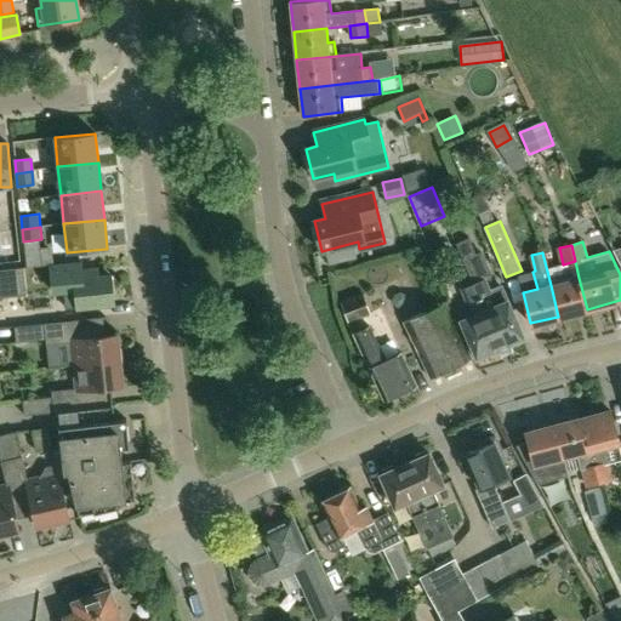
[(522,337),(523,336),(501,285),(491,290),(476,255),(463,260),(473,283),(500,346),(508,342),(513,345),(522,341),(522,337)]
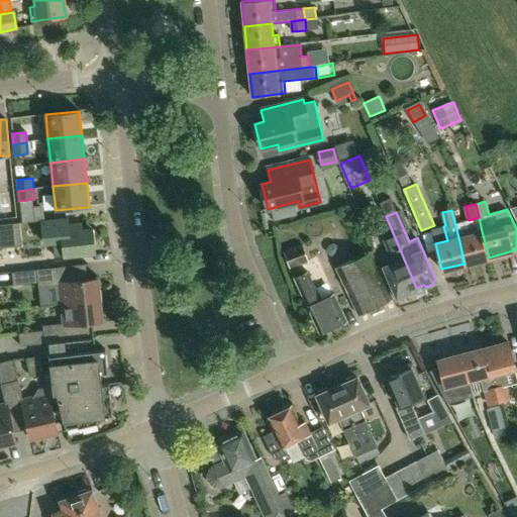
[(81,230),(81,224),(67,225),(67,219),(41,222),(44,245),(63,243),(65,257),(94,253),(92,229),(81,230)]
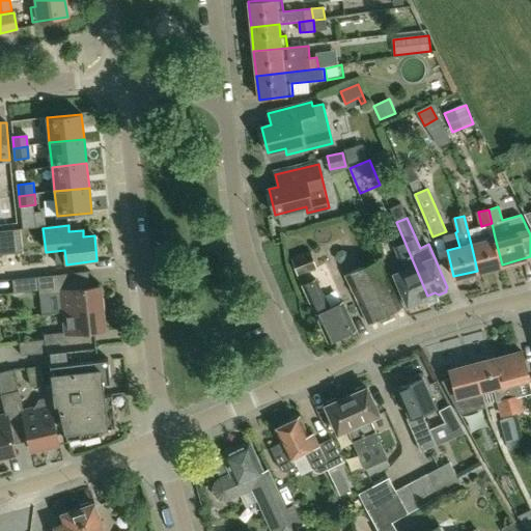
[(0,254),(23,252),(21,229),(0,230),(0,254)]
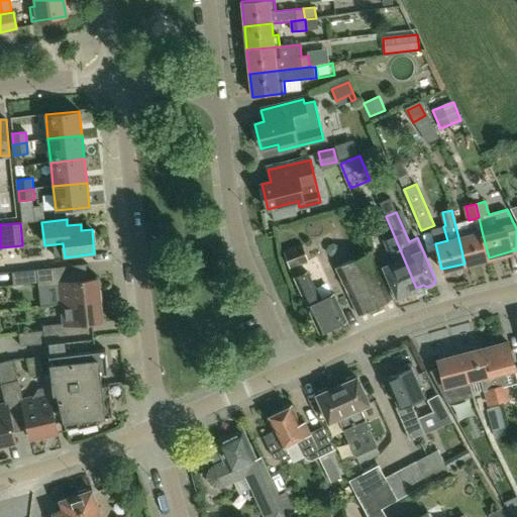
[(489,257),(482,231),(458,237),(464,264),(489,257)]
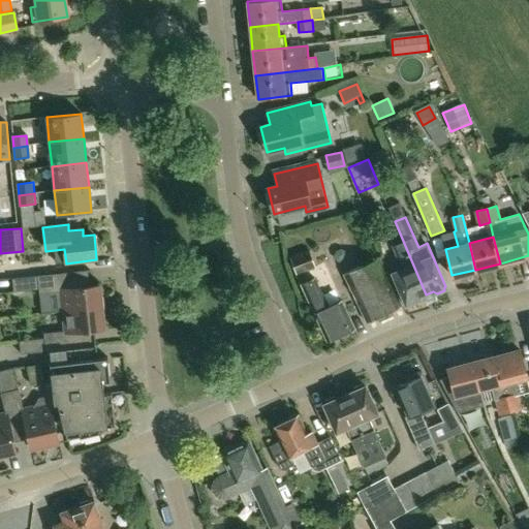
[(426,294),(403,241),(393,245),(398,256),(390,260),(395,272),(394,273),(406,303),(408,302),(411,304),(418,301),(418,298),(426,294)]
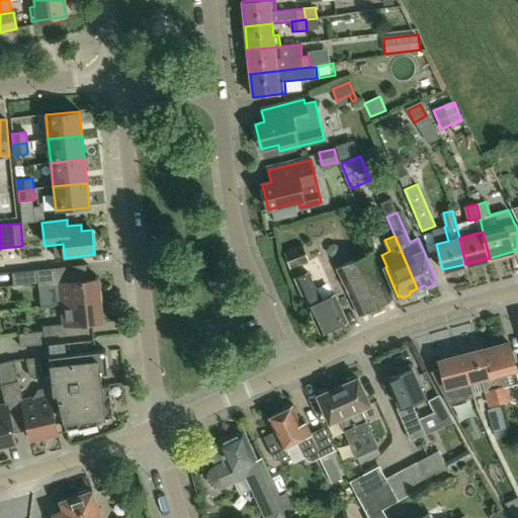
[(309,261),(303,245),(285,251),(290,267),(309,261)]
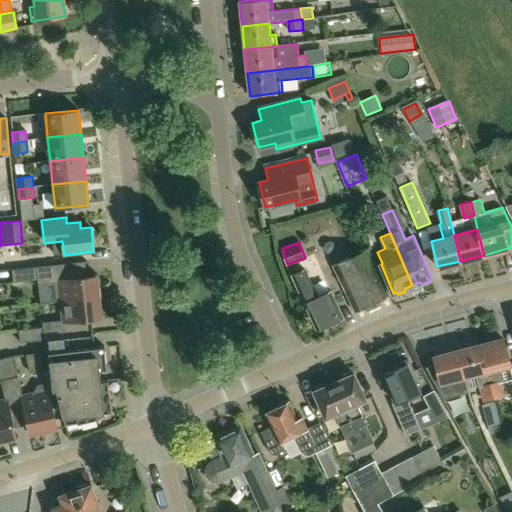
[(333,264),(355,311),(364,307),(365,309),(368,309),(379,304),(380,301),(380,299),(389,295),(367,248),(333,264)]
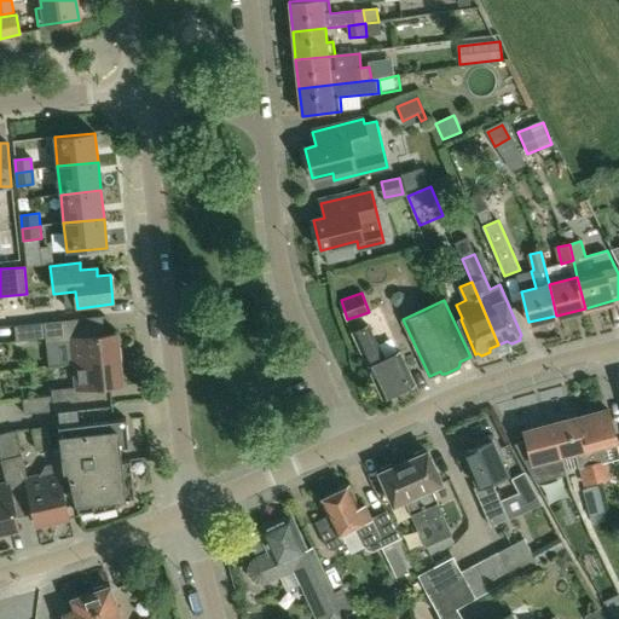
[(104,335),(102,317),(13,327),(16,342),(45,339),(46,345),(69,342),(73,364),(122,359),(120,343),(117,345),(116,334),(104,335)]
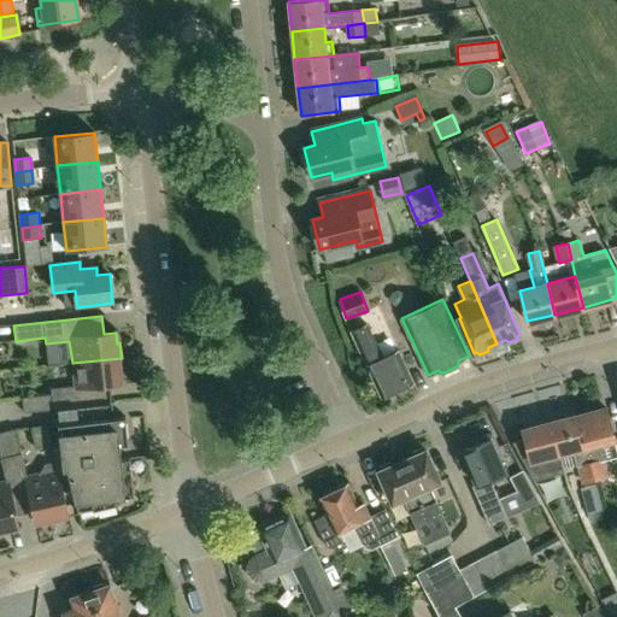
[(351,330),(382,397),(413,382),(399,351),(383,358),(368,323),(351,330)]
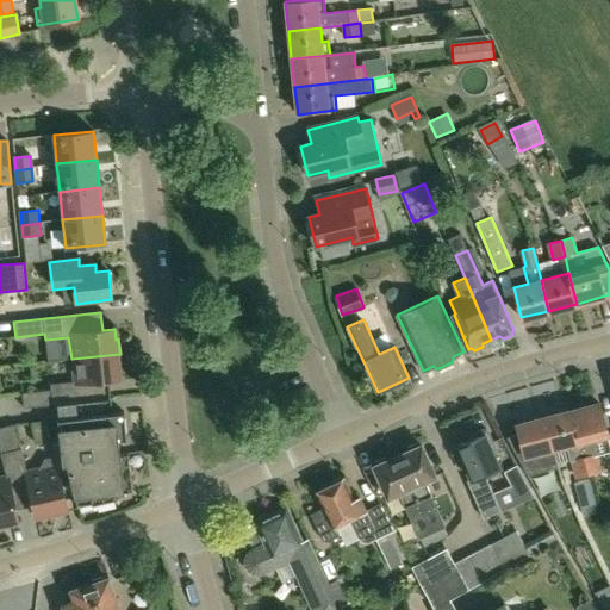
[(122,368),(120,354),(72,359),(74,381),(50,384),(50,390),(22,393),(24,409),(110,399),(109,380),(120,379),(119,369),(122,368)]
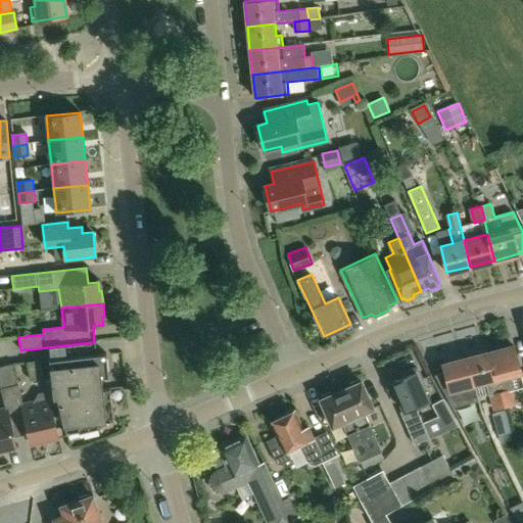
[(513,392),(522,389),(522,375),(515,347),(491,353),(507,408),(516,405),(513,392)]
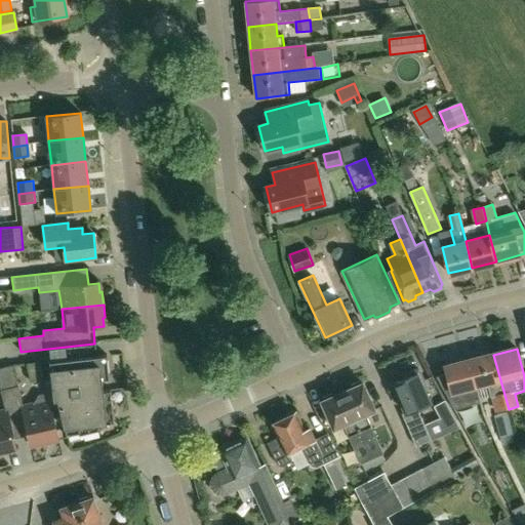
[(114,421),(110,390),(103,391),(101,379),(109,379),(107,355),(49,361),(51,382),(44,385),(46,394),(47,393),(53,417),(61,415),(66,437),(101,429),(101,423),(114,421)]
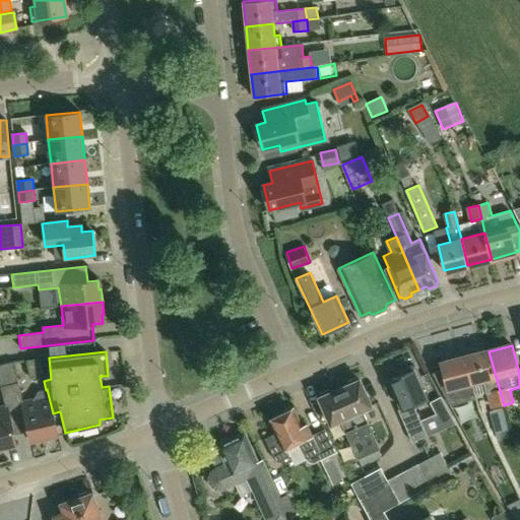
[(504,405),(489,351),(466,359),(473,385),(483,382),(491,408),(504,405)]
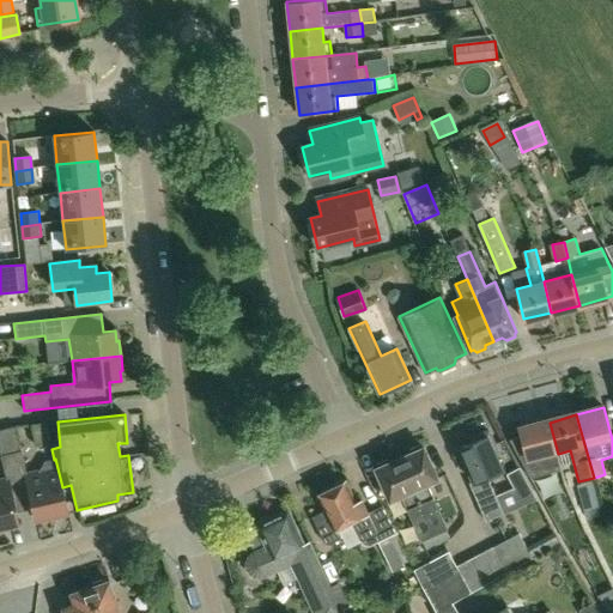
[(52,443),(47,423),(31,425),(36,447),(52,443)]
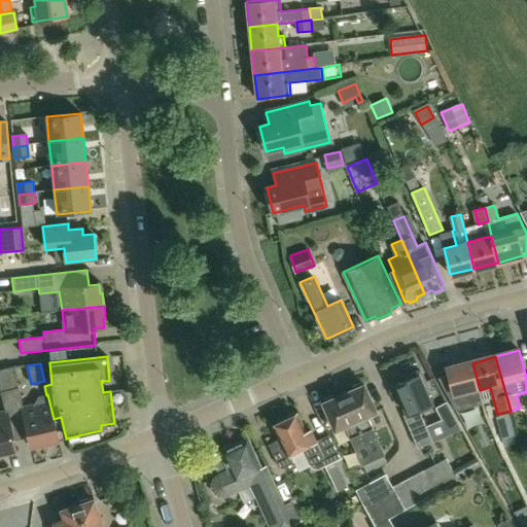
[(480,390),(472,363),(449,370),(456,396),(467,393),(473,419),(487,417),(480,390)]
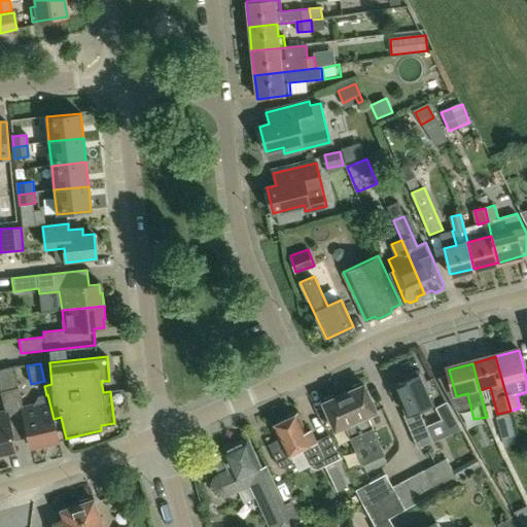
[(22,408),(23,408),(13,366),(0,370),(0,391),(5,412),(0,413),(0,456),(8,455),(7,452),(15,450),(13,441),(28,437),(29,436),(22,408)]
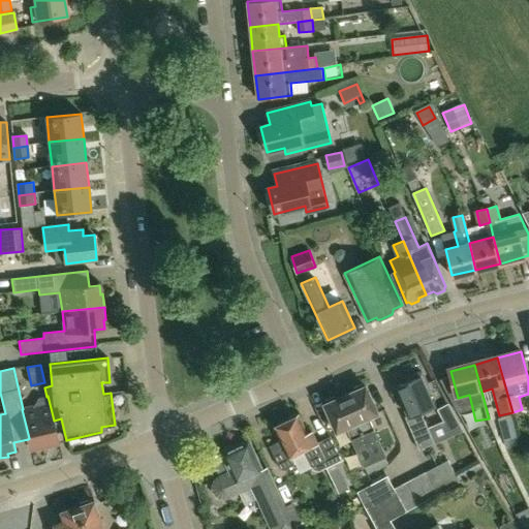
[(409,382),(398,387),(409,414),(405,415),(419,449),(434,443),(422,412),(435,406),(428,392),(431,391),(423,373),(408,379),(409,382)]
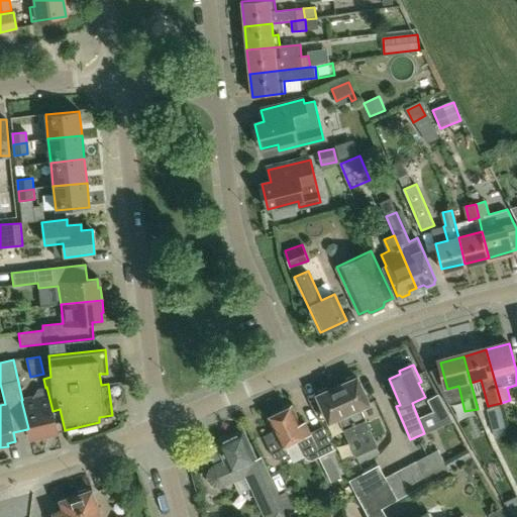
[(370,406),(357,378),(355,379),(354,377),(346,381),(347,383),(337,387),(367,452),(378,447),(372,432),(362,410),(370,406)]
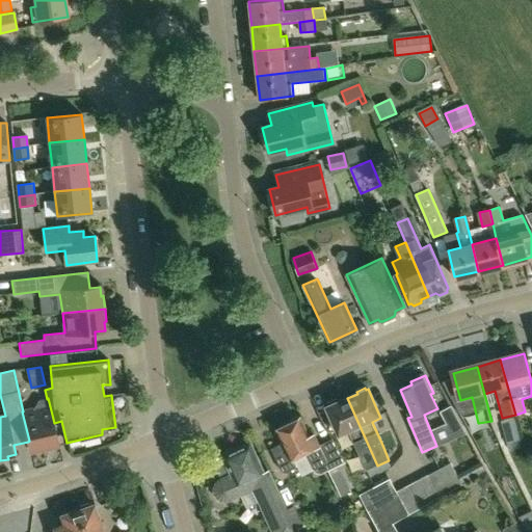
[(58,445),(54,423),(48,398),(47,399),(38,400),(33,409),(23,411),(22,411),(29,441),(28,442),(30,451),(58,445)]
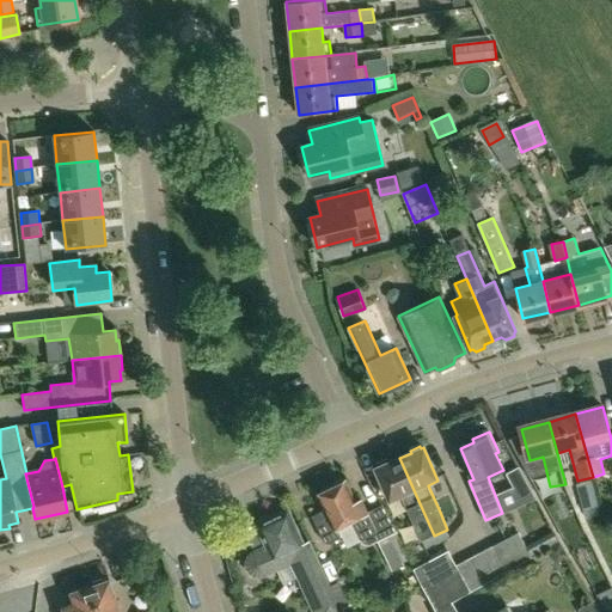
[(434,536),(399,458),(389,463),(387,459),(377,464),(379,467),(377,469),(391,501),(401,496),(414,524),(421,542),(434,536)]
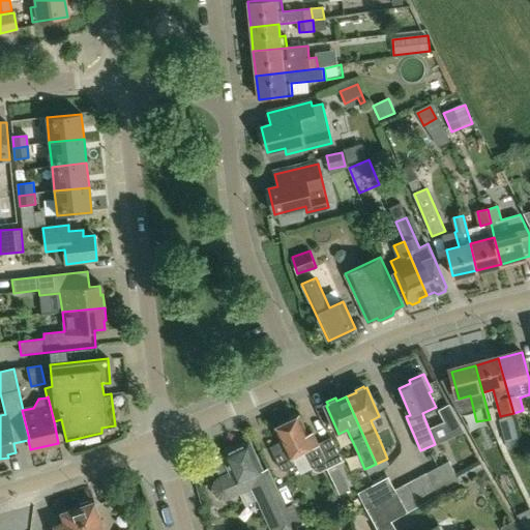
[(462,428),(449,405),(439,410),(451,434),(462,428)]
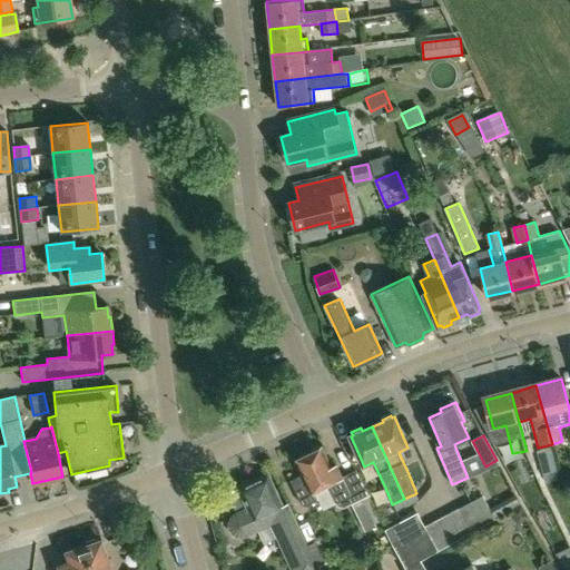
[(343,479),(336,467),(332,469),(322,448),(295,461),(303,475),(291,482),(302,505),(307,508),(316,503),(317,498),(315,492),(327,485),(336,504),(346,500),(350,507),(352,504),(366,532),(376,528),(375,524),(381,521),(370,497),(357,471),(343,479)]
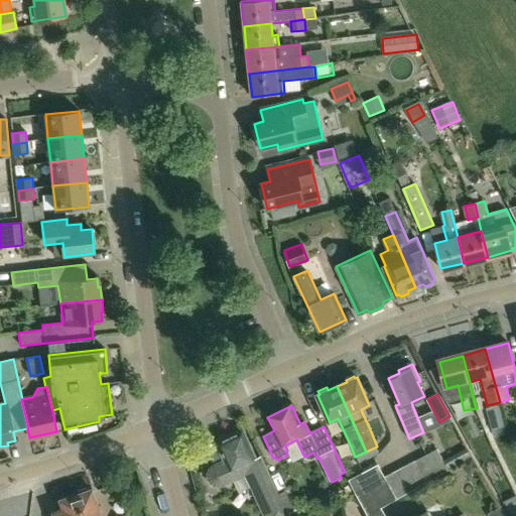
[(508,428),(505,416),(489,420),(493,432),(508,428)]
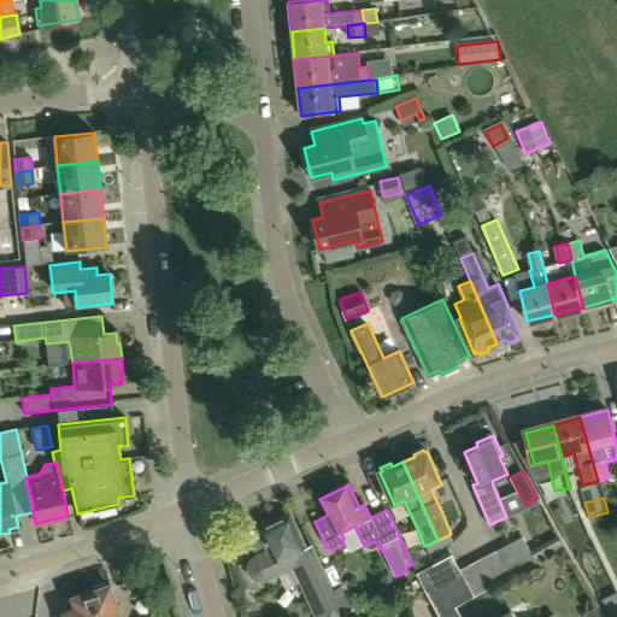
[(265,522),(262,527),(258,528),(269,551),(256,557),(253,559),(251,562),(248,565),(248,569),(248,573),(250,575),(252,579),(254,581),(257,582),(260,583),(264,582),(268,582),(297,568),(303,581),(300,582),(316,616),(345,616),(312,547),(306,551),(289,515),(276,521),(274,521),(270,519),(265,522)]
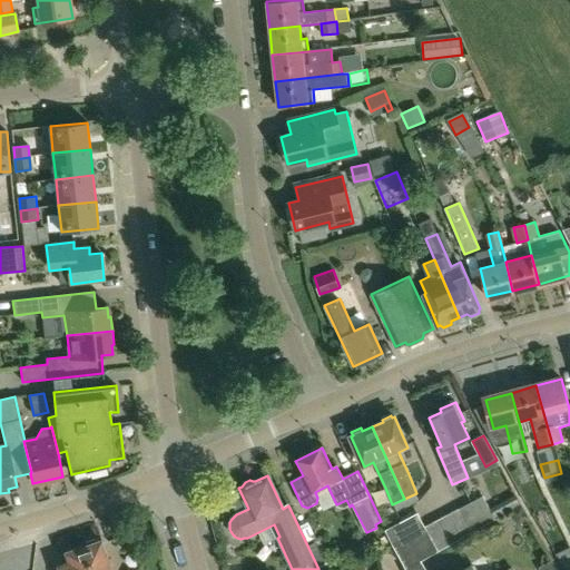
[(495,520),(484,497),(471,504),(483,527),(495,520)]
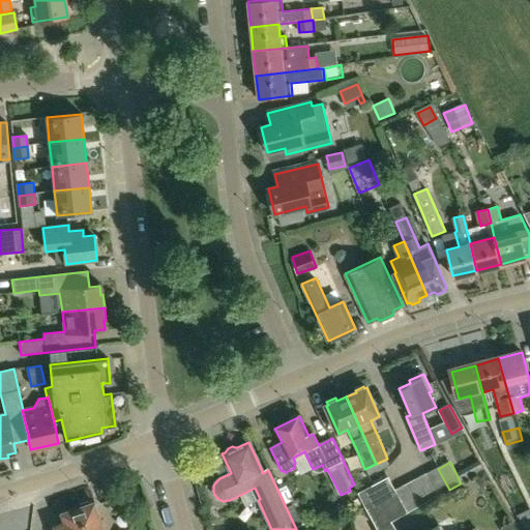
[(449,490),(438,469),(427,474),(438,496),(449,490)]
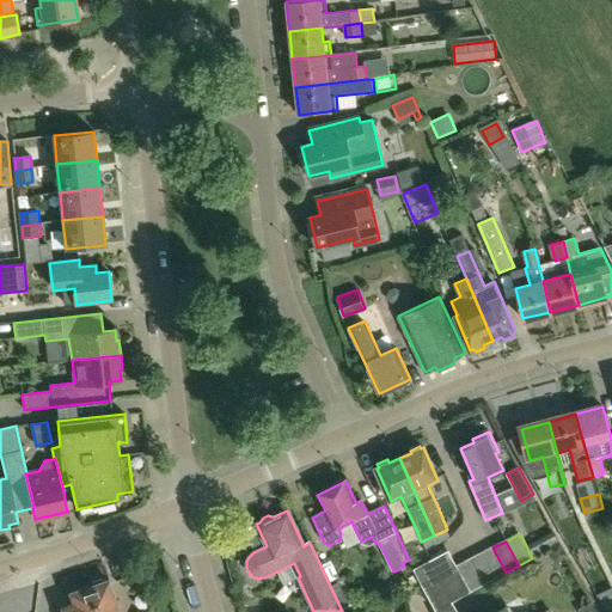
[(506,573),(493,548),(481,555),(494,580),(506,573)]
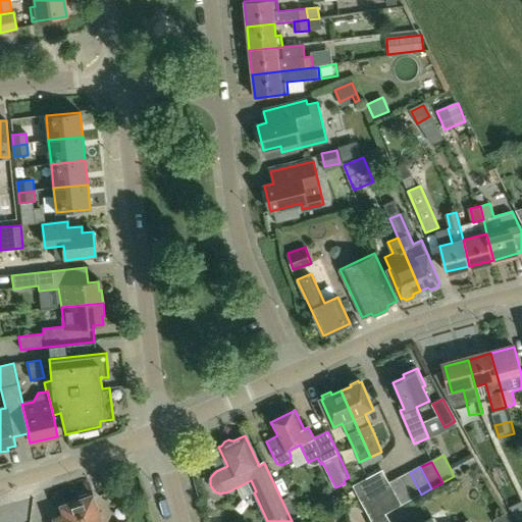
[(410,473),(399,478),(411,501),(421,494),(410,473)]
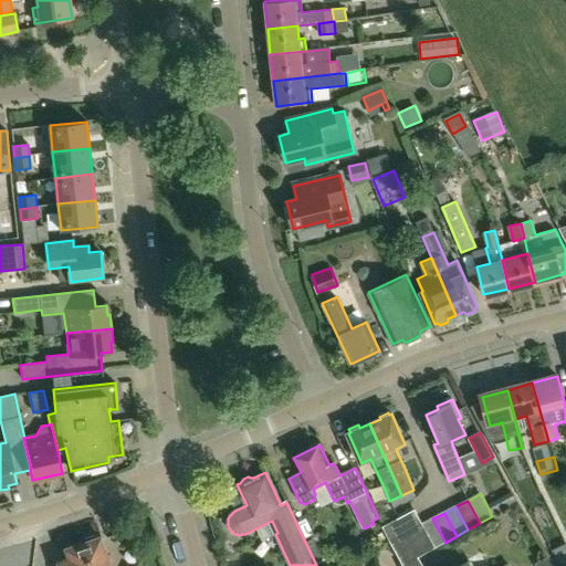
[(446,543),(432,519),(421,525),(433,548),(446,543)]
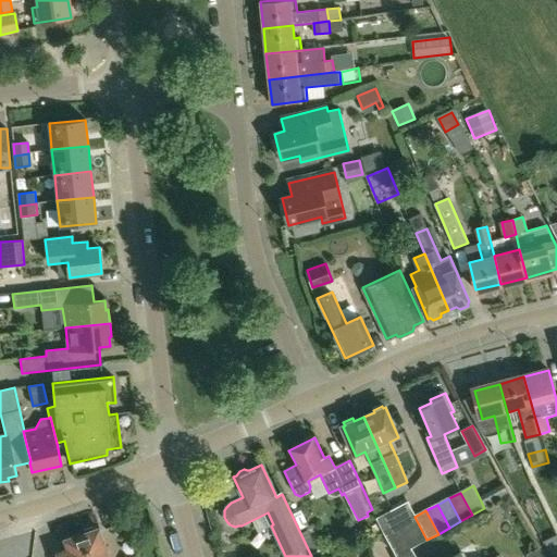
[(396,556),(426,540),(415,517),(383,534),(396,556)]
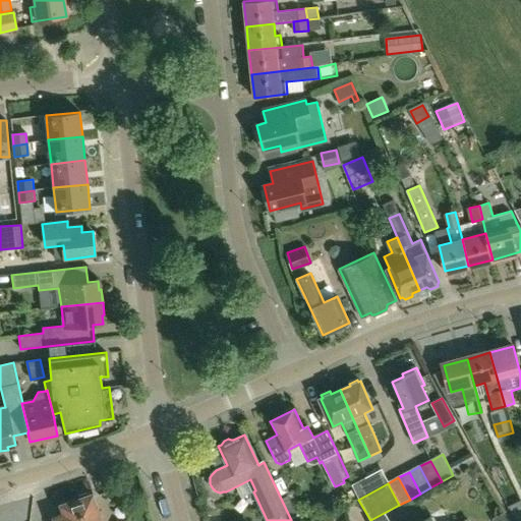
[(101,520),(92,494),(74,500),(79,514),(81,513),(83,520),(101,520)]
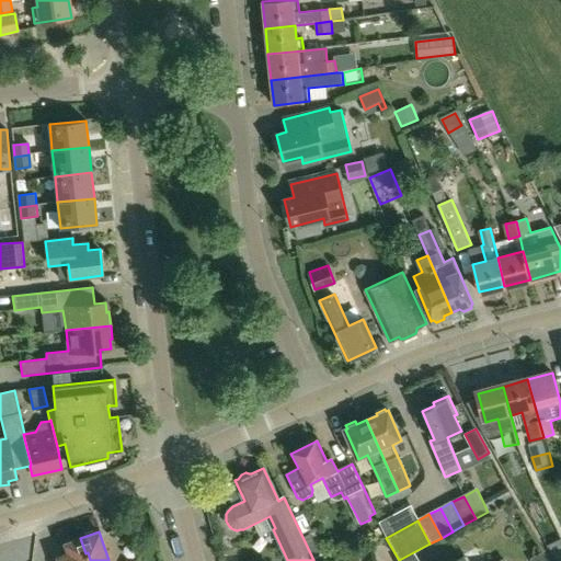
[(86,553),(80,538),(65,544),(68,553),(60,557),(56,560),(90,560),(88,552),(86,553)]
